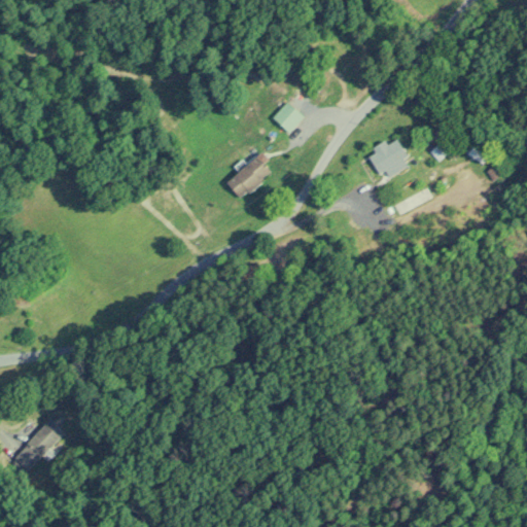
[(303,116),(287,101),(272,116),(287,132),(303,116)]
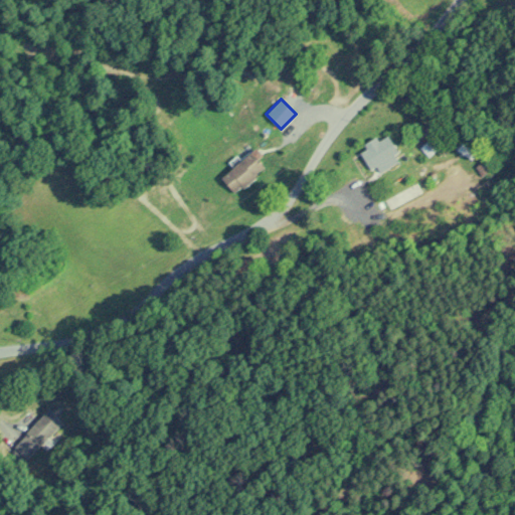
[(378,140),(377,138),(358,148),(370,171),(399,156),(388,135),(378,140)]
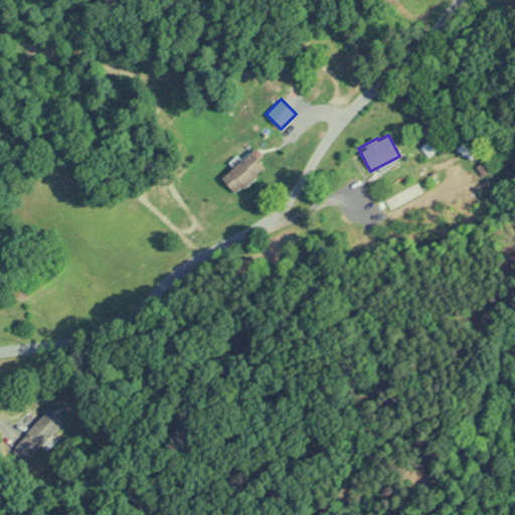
[(457,151),(471,160),(477,149),(464,140),(457,151)]
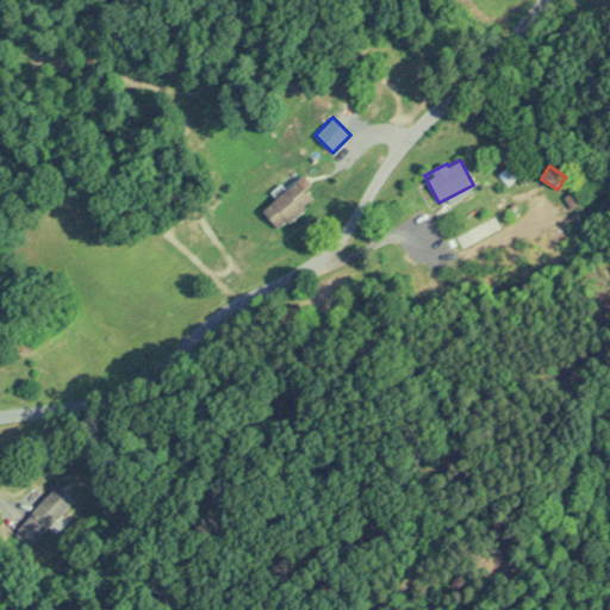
[(277,230),(313,200),(298,180),(260,210),(277,230)]
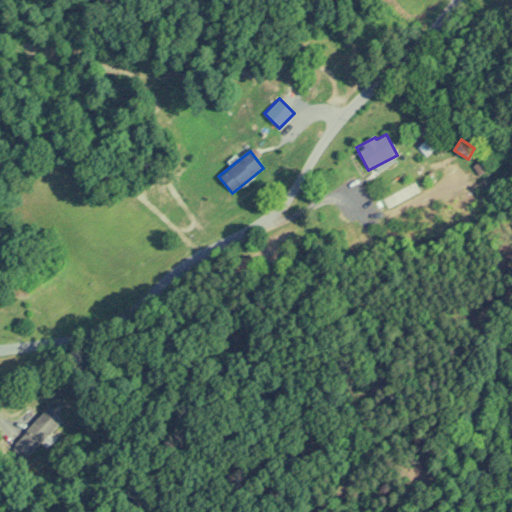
[(14,443),(29,458),(65,422),(50,407),(14,443)]
